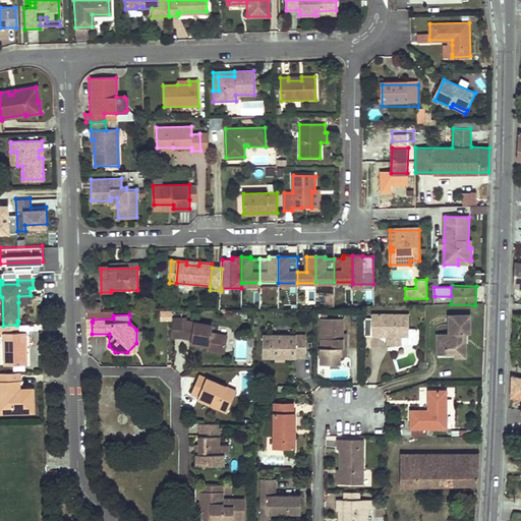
[(409,315),(371,314),(371,319),(364,319),(364,336),(371,336),(371,332),(380,332),(379,336),(388,337),(388,340),(401,340),(401,337),(408,337),(408,331),(409,315)]
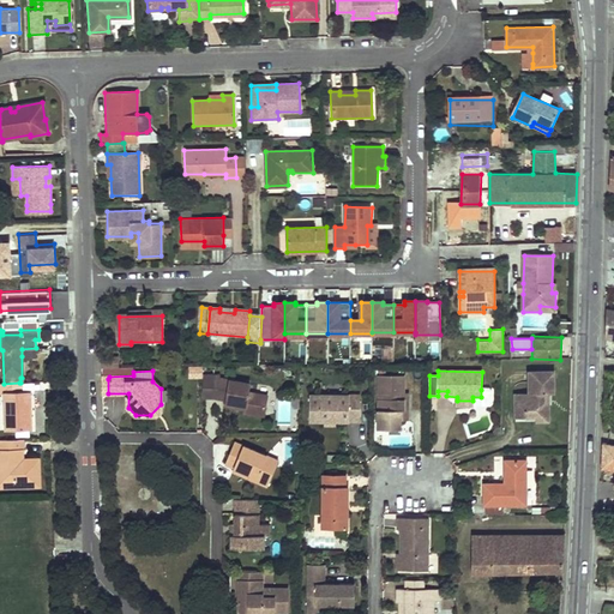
[(553,372),(528,373),(529,395),(519,395),(519,398),(515,404),(515,420),(525,419),(525,415),(529,410),(535,410),(535,419),(536,422),(548,422),(548,405),(543,402),(543,395),(548,395),(554,395),(553,372)]
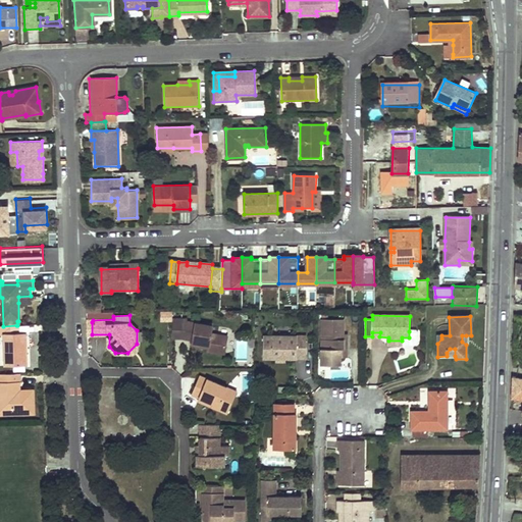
[(214,324),(188,320),(188,318),(172,318),(172,336),(184,336),(194,338),(194,343),(202,345),(203,342),(210,343),(209,347),(208,349),(220,352),(222,345),(226,346),(228,335),(212,332),(214,324)]
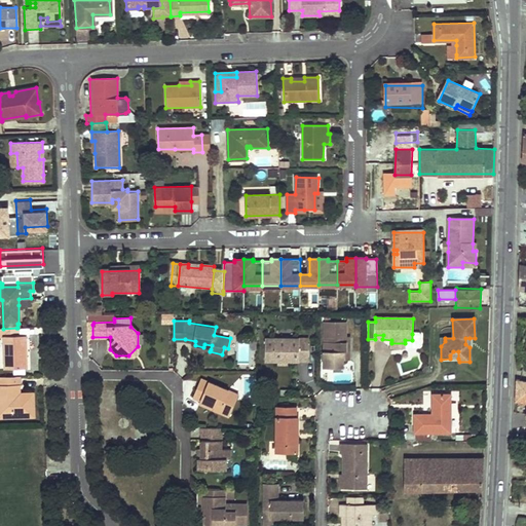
[(346,324),(324,323),(324,367),(346,367),(346,362),(349,362),(349,352),(345,352),(345,339),(346,324)]
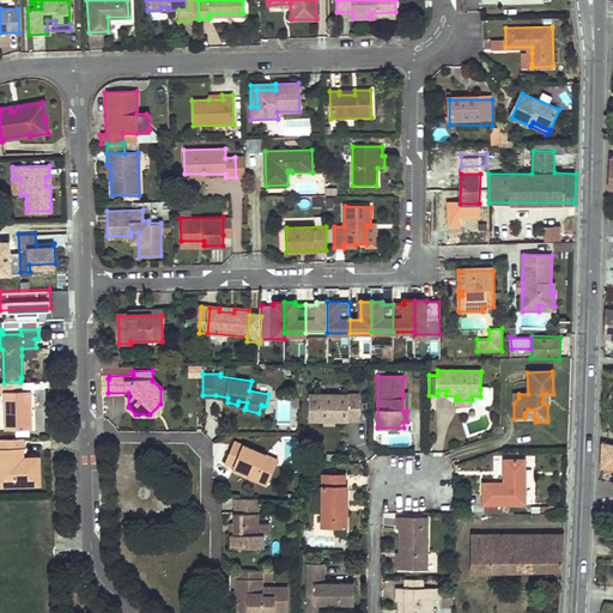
[(4,383),(0,383),(0,392),(4,393),(5,419),(10,419),(10,430),(31,429),(30,392),(20,392),(19,382),(4,383)]
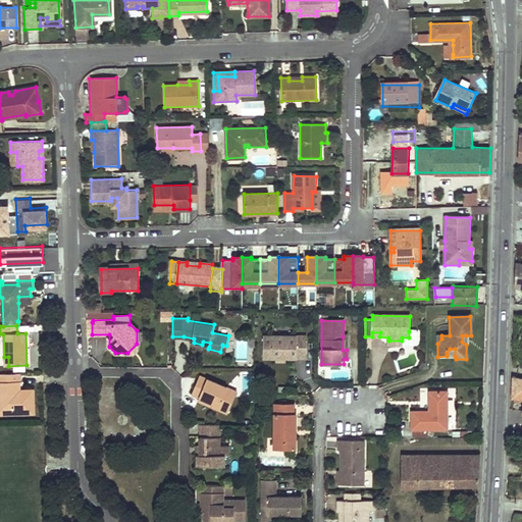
[(418,333),(416,331),(409,331),(409,337),(402,337),(402,341),(402,346),(416,346),(417,344),(418,333)]
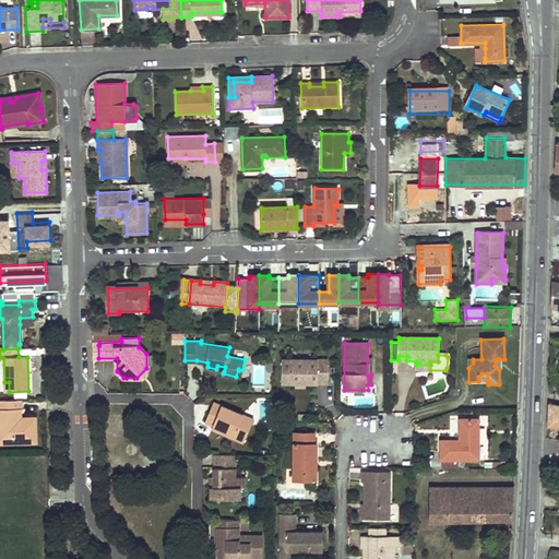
[(329,360),(282,360),(282,384),(296,384),(307,384),(328,384),(329,360)]
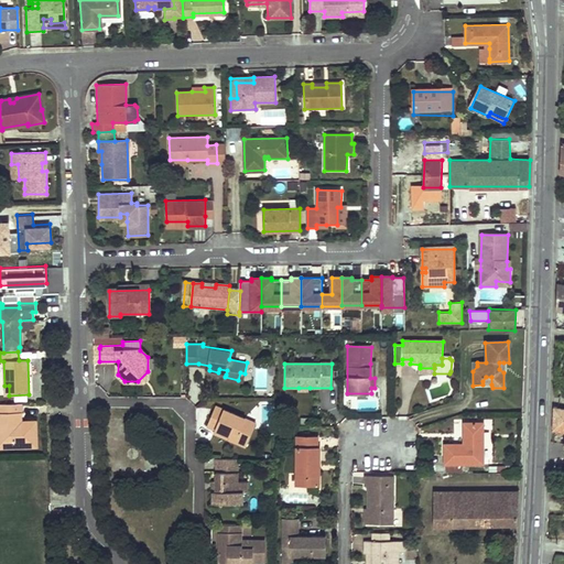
[(148,371),(138,381),(140,381),(141,382),(143,382),(145,382),(148,381),(150,380),(150,378),(150,376),(149,375),(149,373),(148,371)]
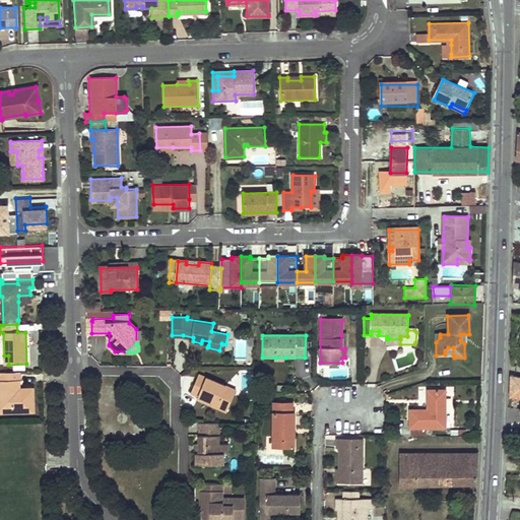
[(20,373),(0,373),(0,392),(2,392),(3,402),(0,402),(0,414),(35,413),(34,388),(21,389),(17,389),(16,381),(20,381),(20,373)]
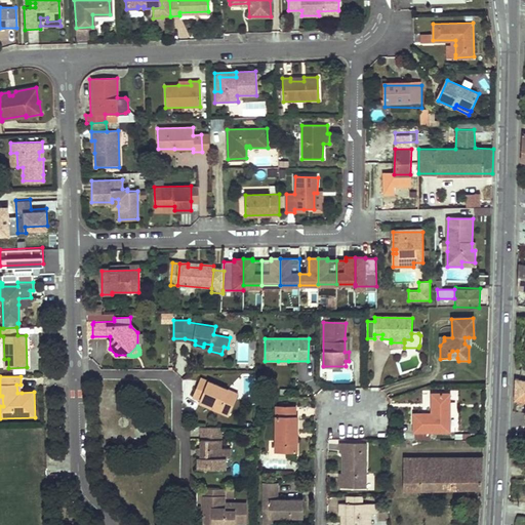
[(229,389),(201,377),(193,396),(201,399),(215,405),(213,408),(230,415),(237,397),(227,393),(229,389)]
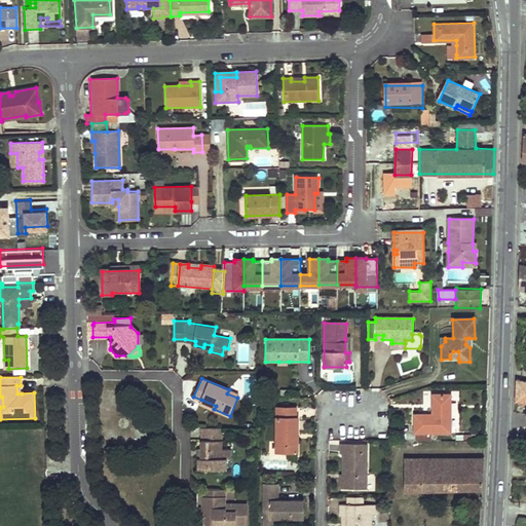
[(525,380),(517,379),(515,401),(525,403),(525,380)]
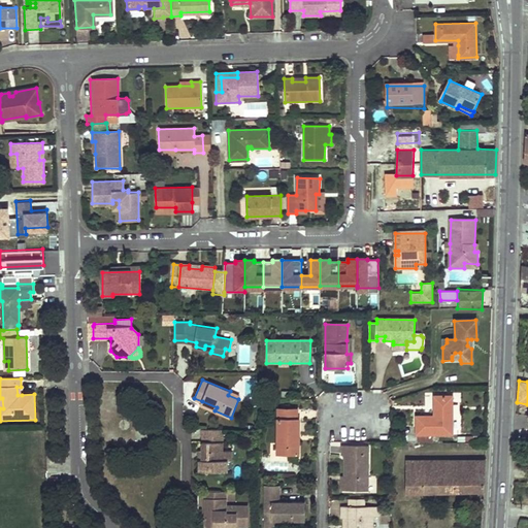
[(240,395),(230,391),(228,395),(238,399),(240,395)]
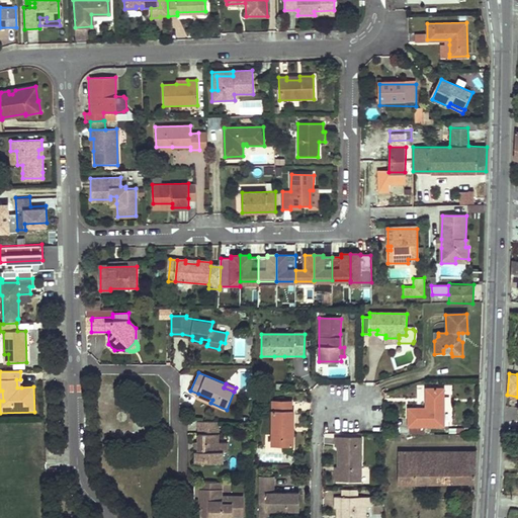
[(444,389),(428,389),(428,409),(425,409),(408,408),(408,427),(444,427),(444,389)]
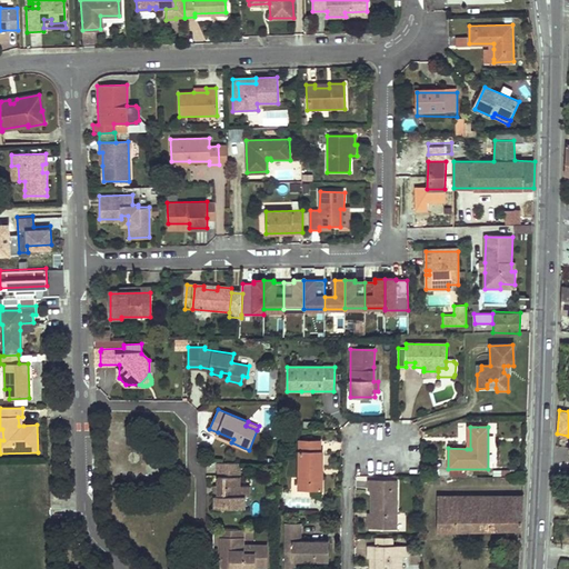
[(233,439),(218,432),(217,437),(231,442),(233,439)]
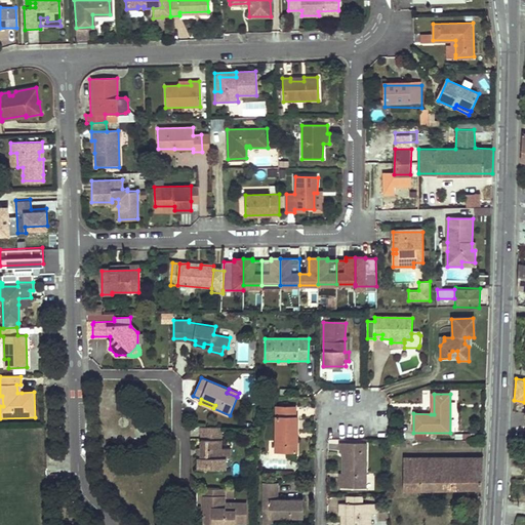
[(295,405),(277,405),(277,450),(297,450),(297,436),(293,436),(293,430),(297,430),(297,413),(295,413),(295,405)]
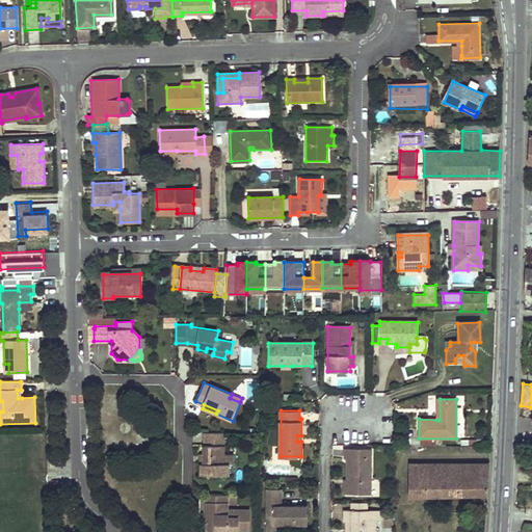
[(224,432),(204,432),(205,453),(205,461),(202,461),(202,474),(228,474),(228,463),(234,463),(234,453),(224,453),(224,432)]
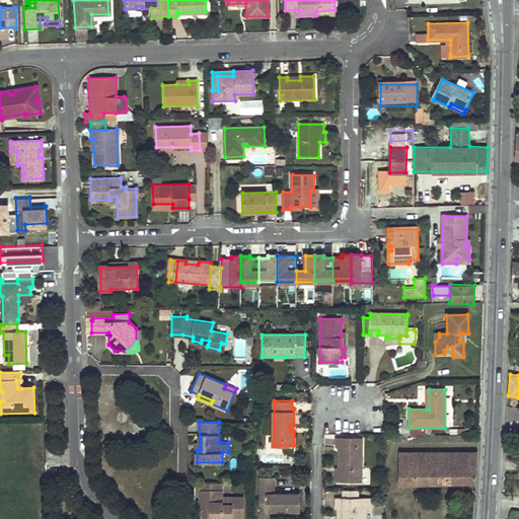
[(363,436),(338,436),(338,446),(342,446),(342,467),(342,480),(363,480),(363,436)]
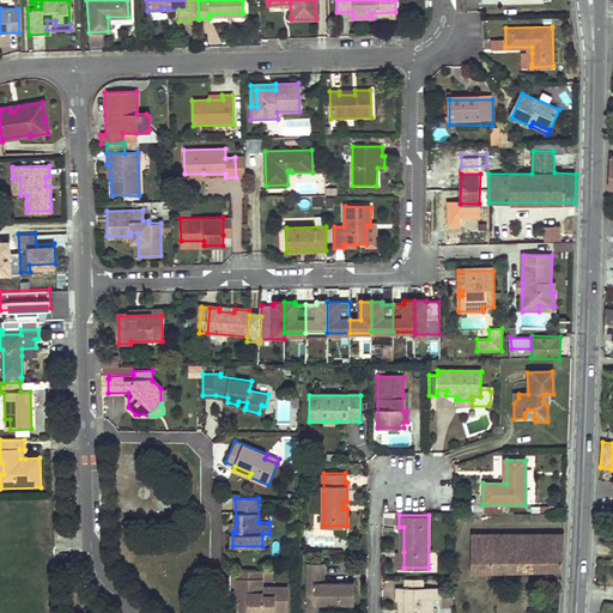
[(472,534),(472,571),(562,569),(562,552),(563,534),(472,534)]
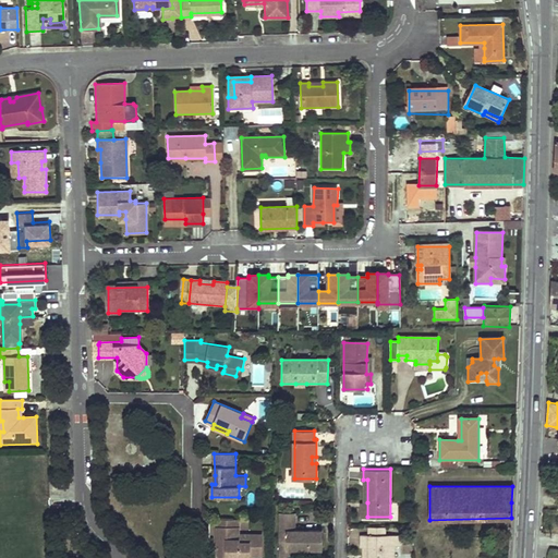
[(296,512),(281,512),(281,541),(288,541),(288,549),(324,548),(323,530),(308,530),(308,532),(305,532),(305,530),(296,530),(296,512)]
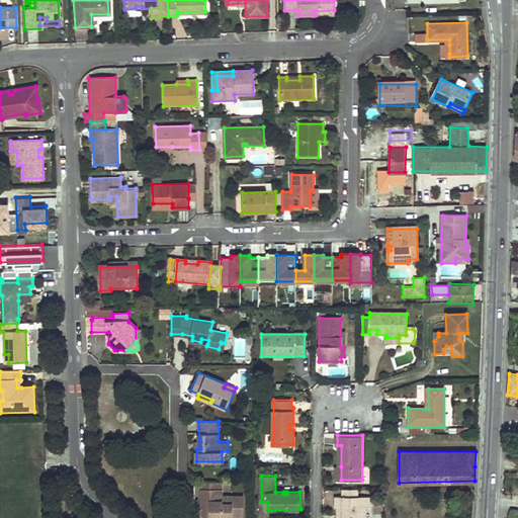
[(243,496),(223,495),(223,489),(223,482),(202,482),(201,517),(232,517),(233,516),(243,516),(243,496)]
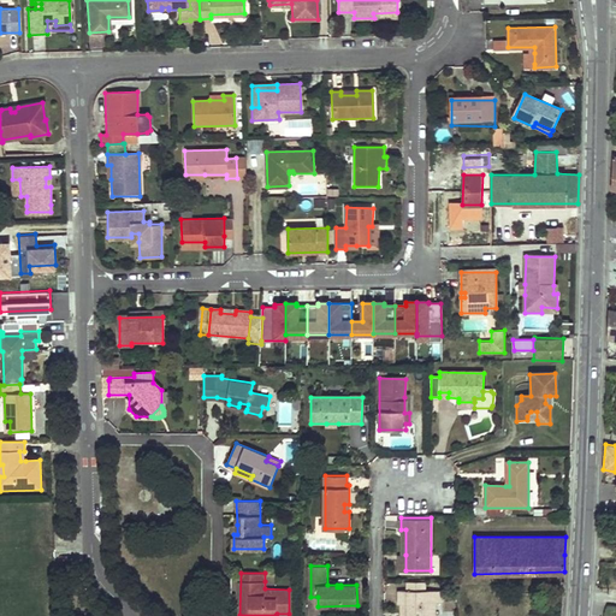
[(408,590),(401,590),(400,603),(403,603),(408,603),(408,615),(437,615),(437,600),(445,600),(445,590),(426,590),(408,590)]
